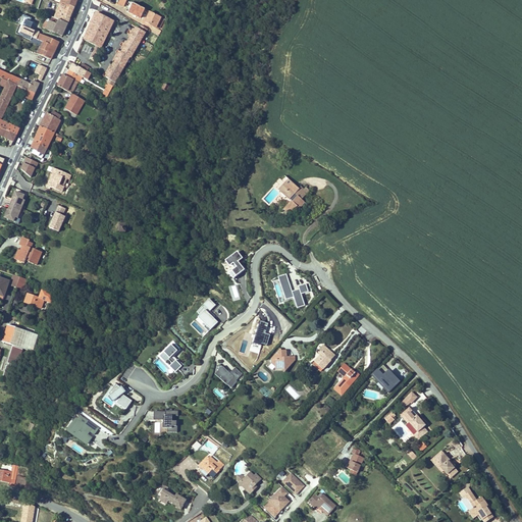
[(145,9),(131,2),(126,11),(141,18),(145,9)]
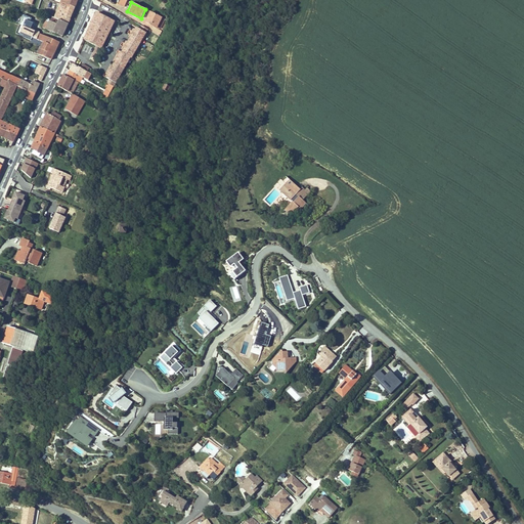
[(55,18),(69,24),(71,19),(75,7),(67,5),(67,7),(60,4),(55,18)]
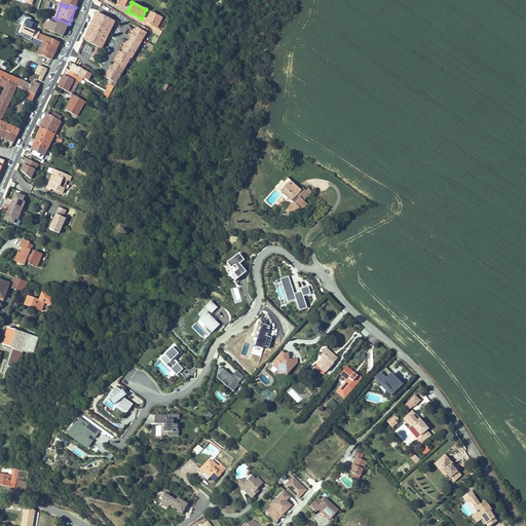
[(92,58),(97,60),(115,22),(98,12),(85,40),(98,46),(92,58)]
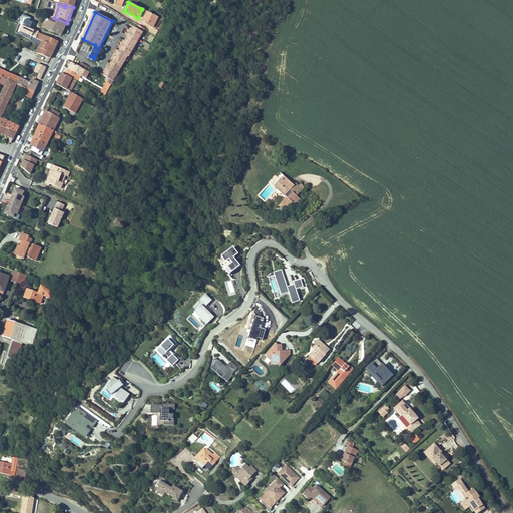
[(154,27),(158,17),(148,12),(143,22),(148,24),(148,25),(153,27),(154,27)]
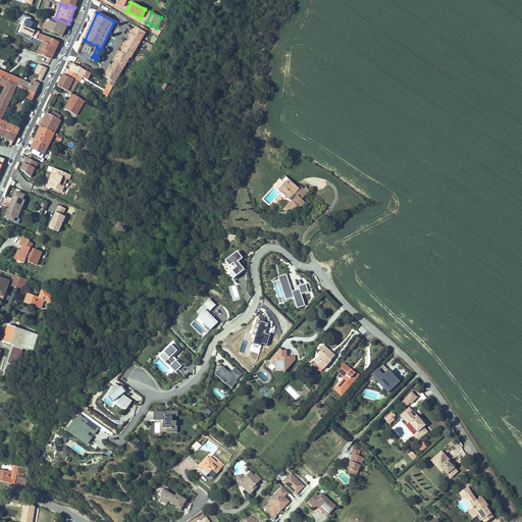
[(62,36),(68,23),(55,18),(52,17),(50,21),(49,23),(46,21),(43,28),(62,36)]
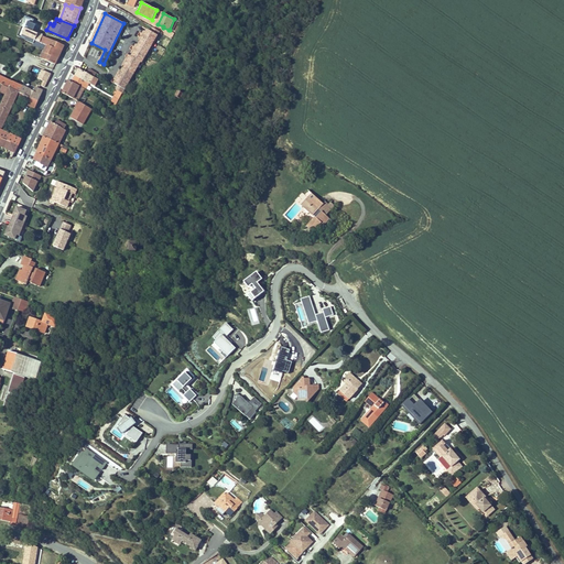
[(36,24),(28,21),(24,26),(25,26),(24,29),(21,38),(25,40),(33,43),(35,40),(40,42),(43,36),(33,32),(36,24)]
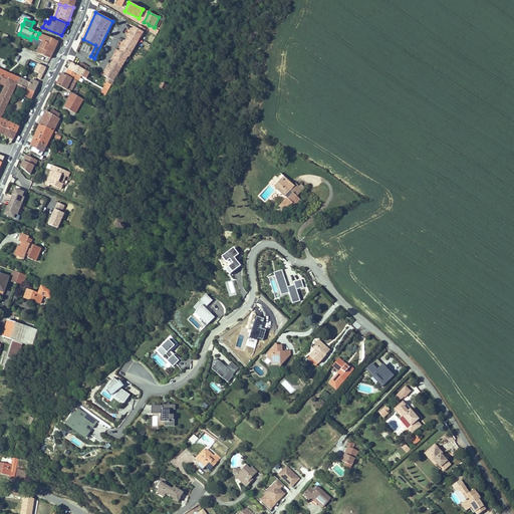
[(111,84),(116,87),(147,30),(138,24),(137,27),(133,26),(119,51),(118,50),(104,76),(107,77),(106,81),(107,81),(111,84)]
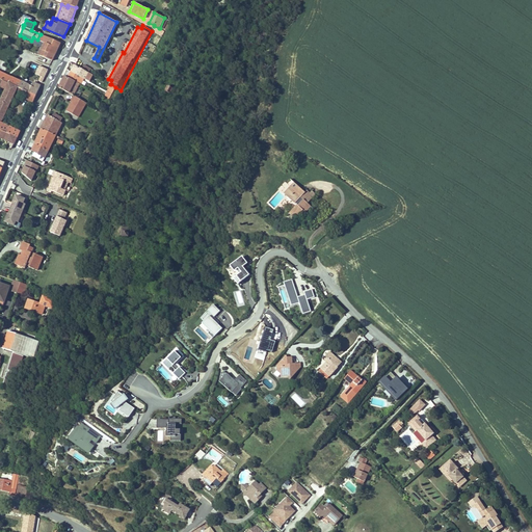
[(164,32),(157,28),(155,33),(162,37),(164,32)]
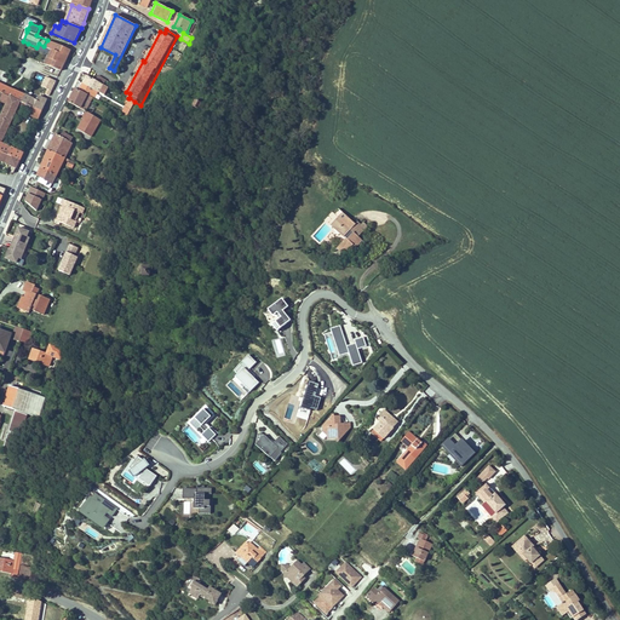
[(61,70),(70,50),(47,40),(44,46),(39,44),(36,47),(38,50),(45,52),(46,47),(51,50),(51,51),(53,52),(50,58),(47,57),(45,64),(61,70)]
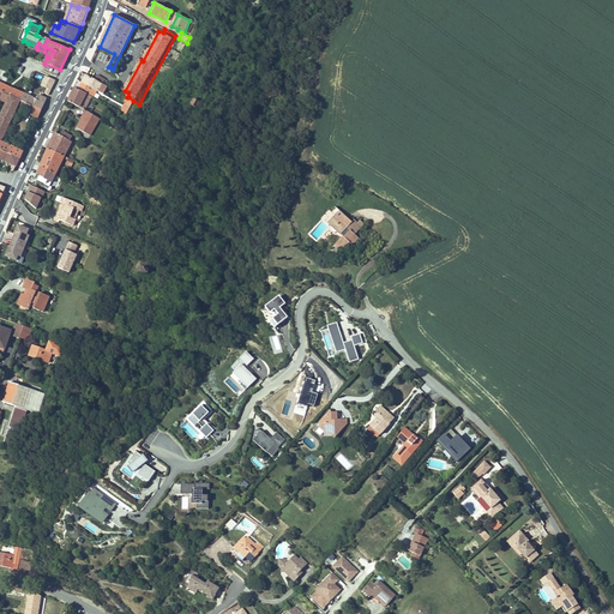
[(85,77),(83,83),(97,90),(103,95),(108,86),(103,84),(101,83),(97,82),(86,76),(84,74),(83,73),(82,76),(85,77)]
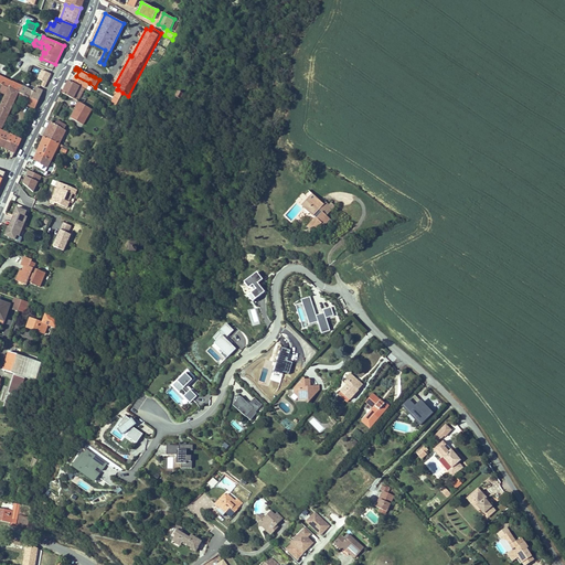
[(48,83),(50,76),(48,75),(42,73),(40,80),(44,82),(48,83)]
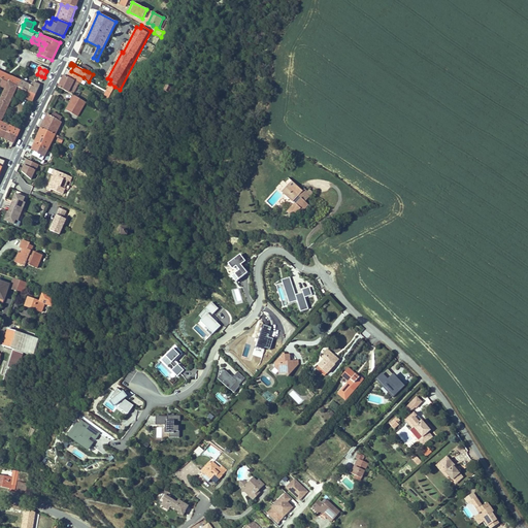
[(0,77),(19,87),(22,80),(0,70),(0,77)]
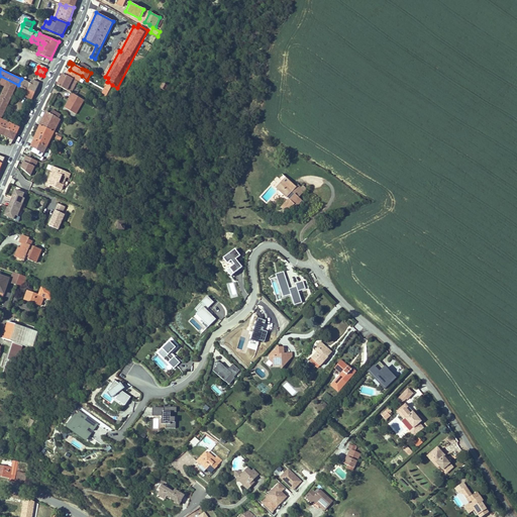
[(82,76),(70,70),(67,69),(64,74),(79,81),(82,76)]
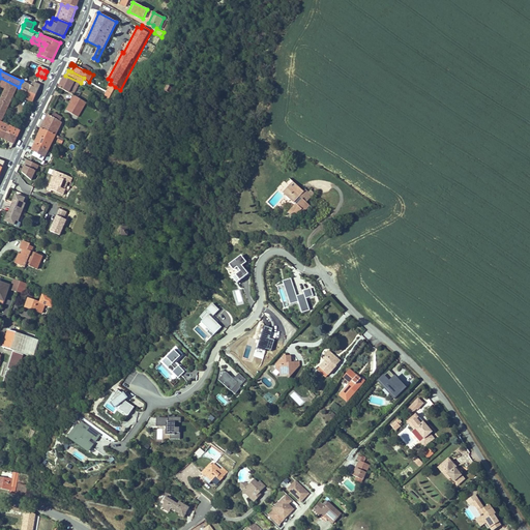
[(59,87),(74,95),(80,84),(64,76),(59,87)]
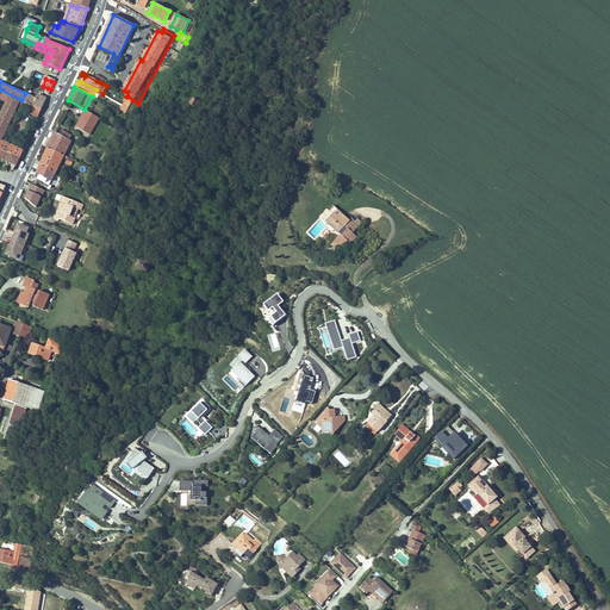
[(38,117),(42,110),(22,100),(0,89),(0,95),(1,97),(0,98),(7,103),(0,117),(0,139),(1,141),(19,103),(20,104),(19,105),(26,107),(26,106),(30,109),(27,112),(38,117)]
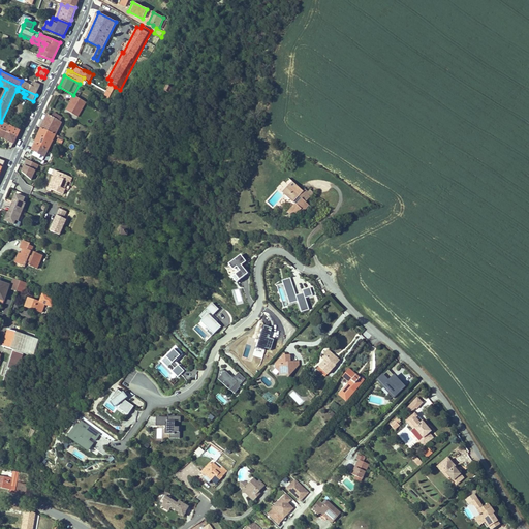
[(19,87),(36,95),(40,85),(33,82),(31,86),(22,81),(19,87)]
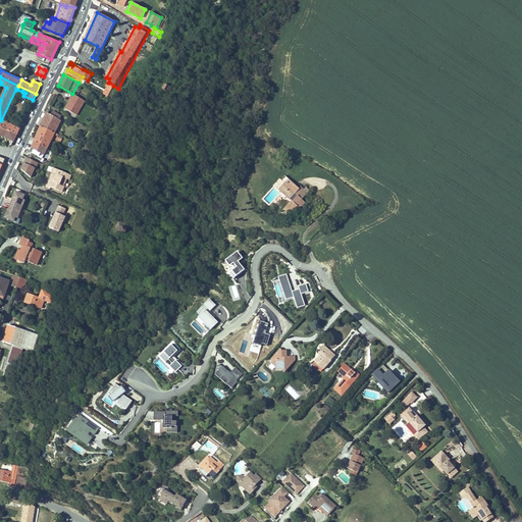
[(113,86),(109,83),(108,85),(106,87),(105,87),(104,89),(105,90),(110,92),(113,86)]
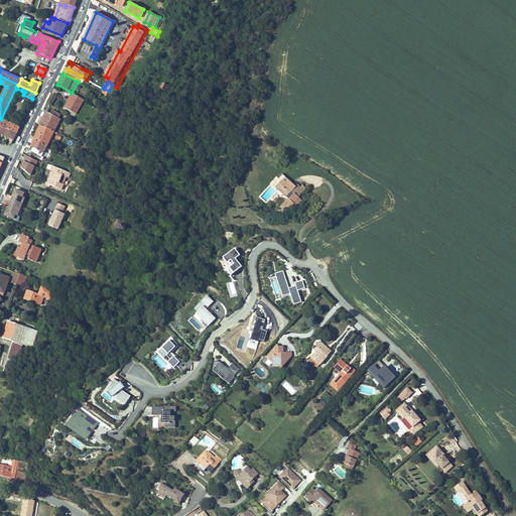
[(76,114),(84,100),(72,93),(70,97),(71,98),(69,100),(70,101),(69,103),(68,102),(65,108),(76,114)]
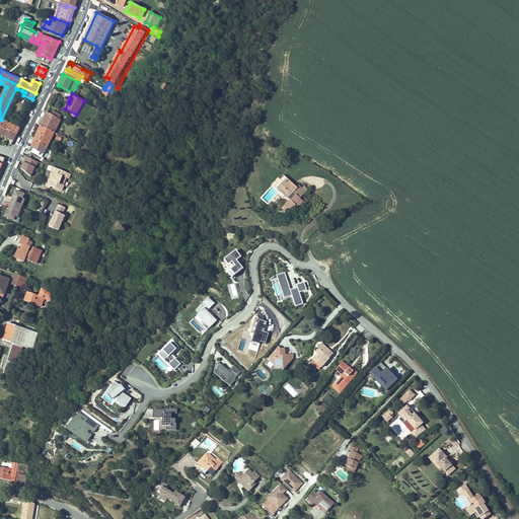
[(51,114),(59,119),(61,116),(53,110),(51,114)]
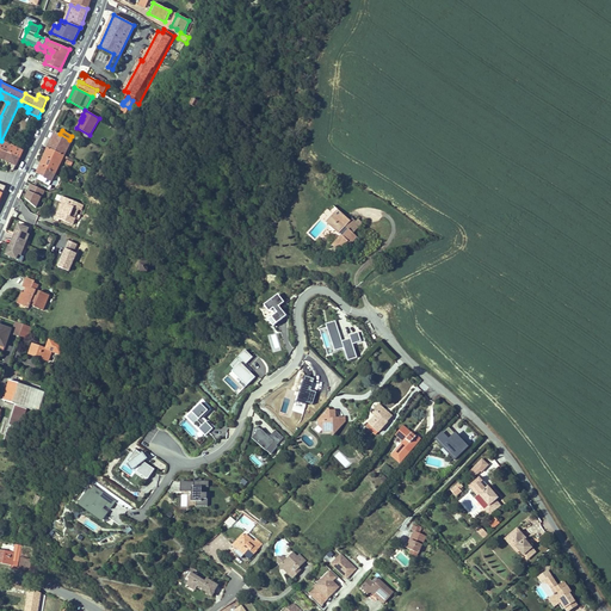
[(48,148),(65,155),(72,141),(69,140),(60,134),(55,131),(48,148)]
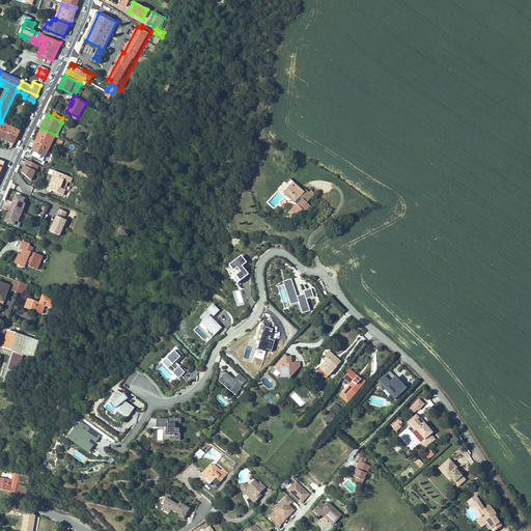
[(0,137),(9,141),(11,135),(7,133),(10,127),(1,122),(0,121),(0,137)]
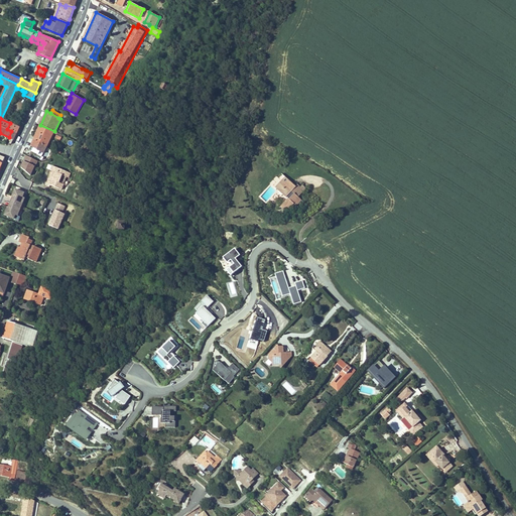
[(11,131),(16,133),(19,127),(10,123),(7,129),(11,131)]
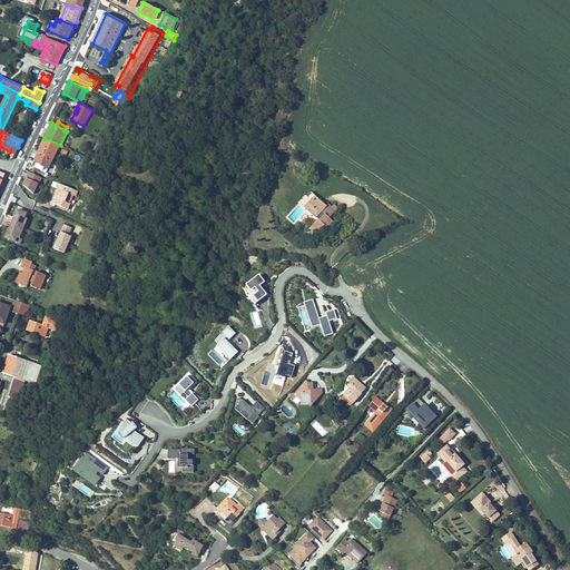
[(38,155),(51,163),(59,146),(60,145),(45,138),(38,155)]
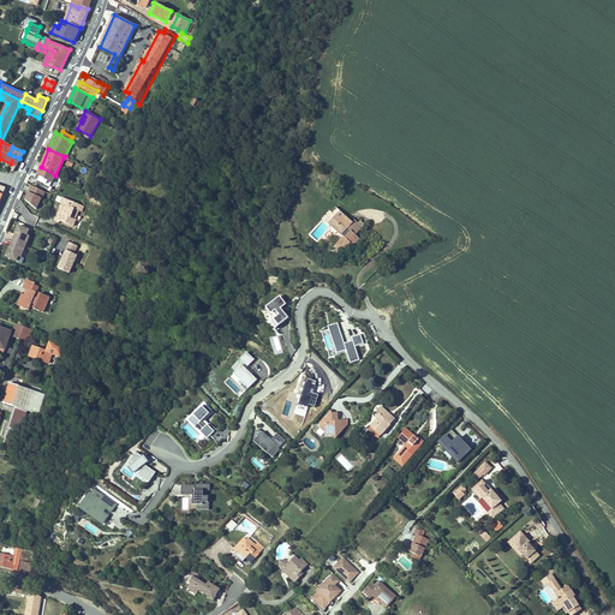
[(35,179),(49,187),(55,175),(41,167),(37,173),(35,179)]
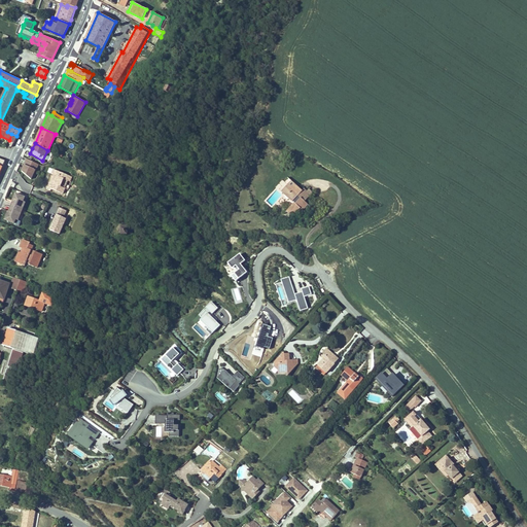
[(27,160),(22,171),(32,179),(36,170),(36,171),(39,165),(27,160)]
